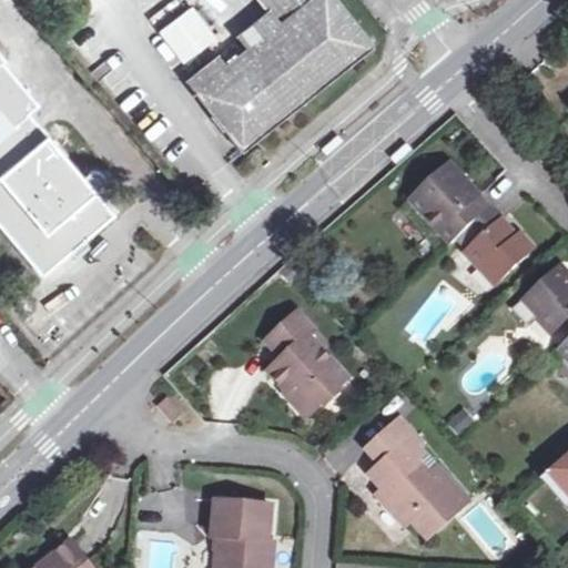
[(181,0),(171,0),(150,16),(159,28),(186,8),(181,0)]
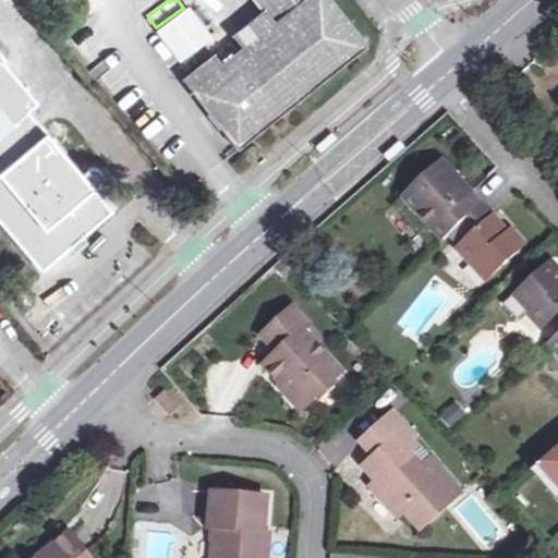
[(367,46),(330,0),(259,0),(267,9),(277,22),(244,49),(225,64),(193,91),(240,148),(367,46)]
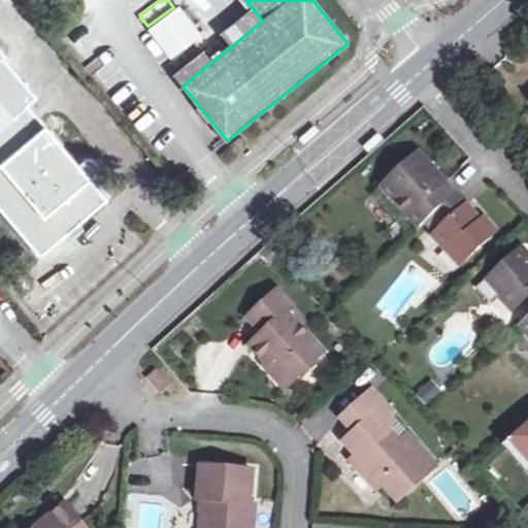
[(262,21),(253,8),(222,34),(231,46),(262,21)]
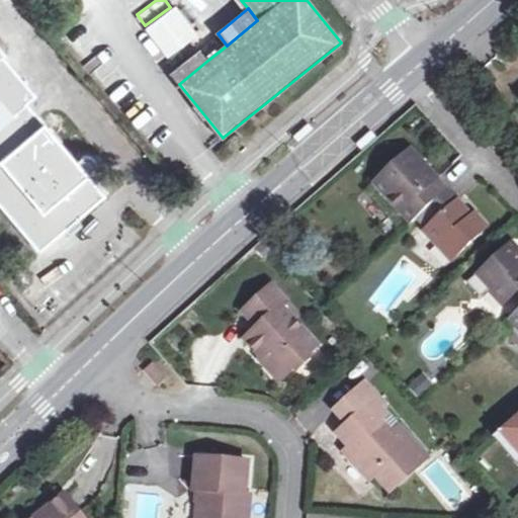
[(200,50),(204,55),(218,45),(203,25),(190,35),(200,50)]
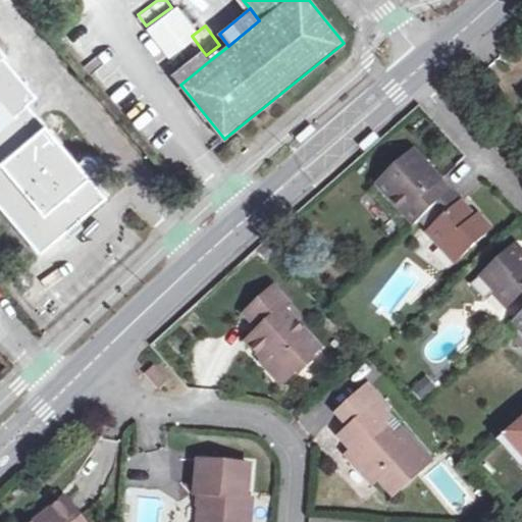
[(0,44),(0,96),(16,116),(31,104),(40,96),(8,59),(10,57),(0,44)]
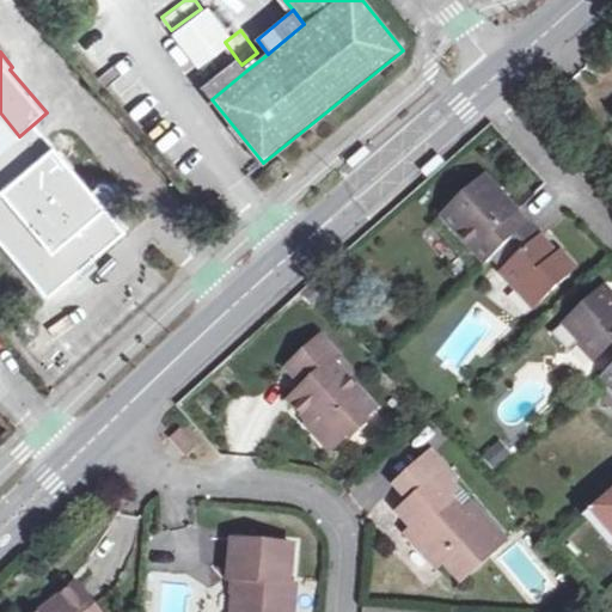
[(242,65),(237,59),(201,87),(212,99),(246,71),(242,65)]
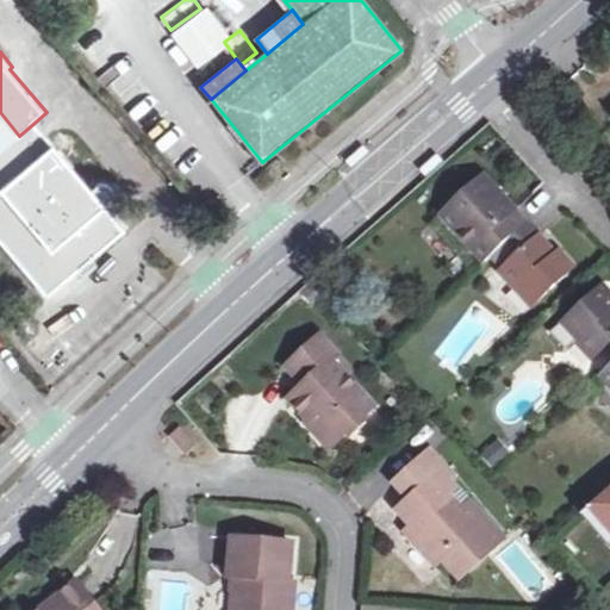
[(0,151),(0,236),(51,298),(75,277),(76,267),(88,256),(99,256),(126,232),(105,207),(122,192),(114,184),(112,185),(109,181),(106,181),(101,181),(97,184),(94,181),(87,187),(36,122),(19,136),(0,151)]
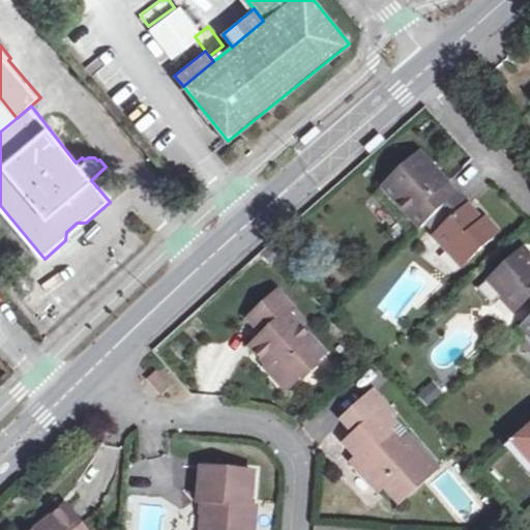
[(459,197),(448,186),(443,190),(430,176),(435,171),(419,155),(389,182),(403,197),(398,202),(411,217),(422,230),(438,214),(459,197)]
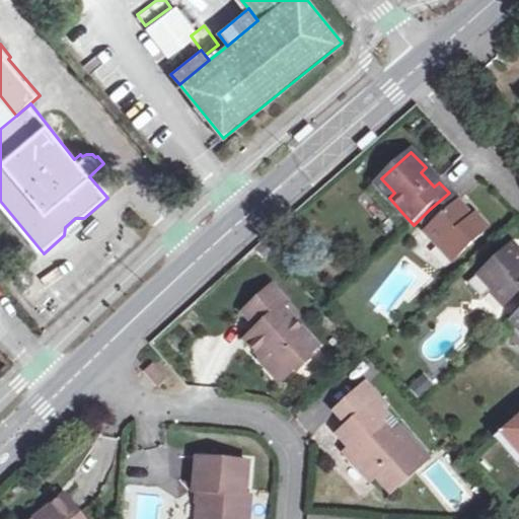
[(434,187),(439,182),(426,167),(421,172),(434,187)]
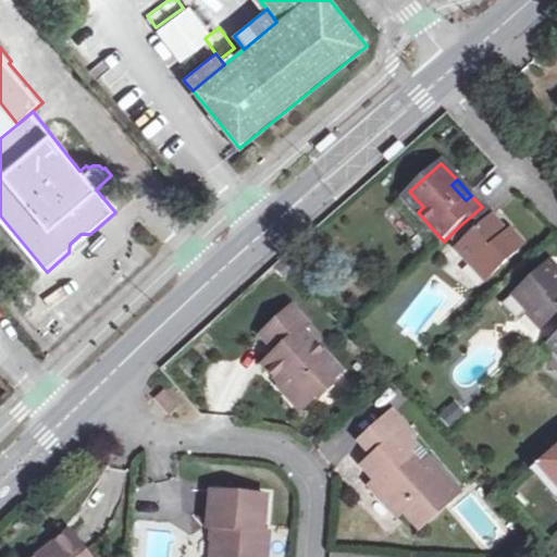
[(418,212),(423,207),(409,192),(404,197),(418,212)]
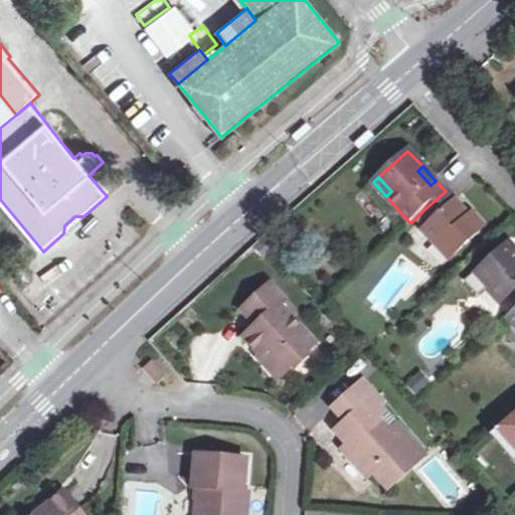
[(456,202),(446,191),(425,208),(436,219),(423,230),(437,244),(442,241),(455,255),(484,227),(472,214),(468,218),(454,203),(456,202)]
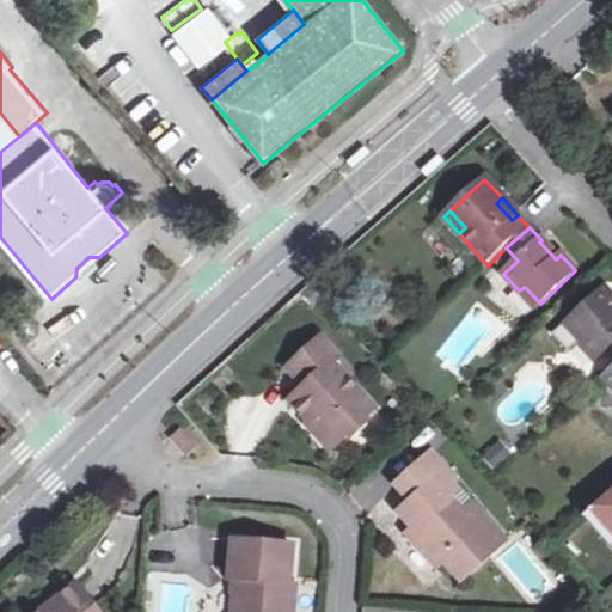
[(77,268),(75,277),(86,277),(99,265),(99,257),(89,257),(77,268)]
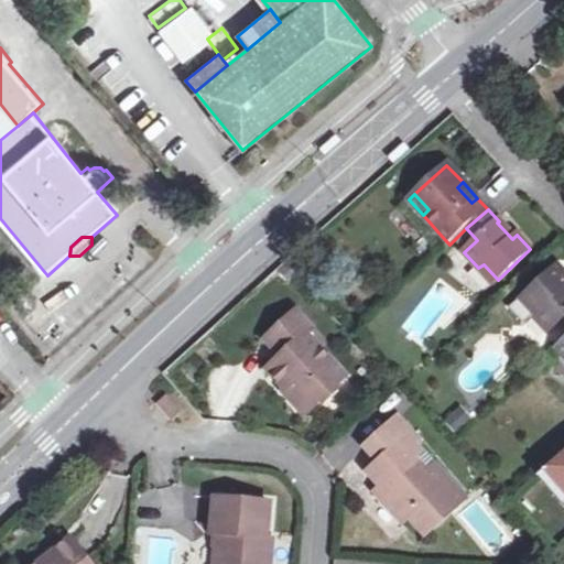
[(484,264),(478,268),(492,284),(498,280),(484,264)]
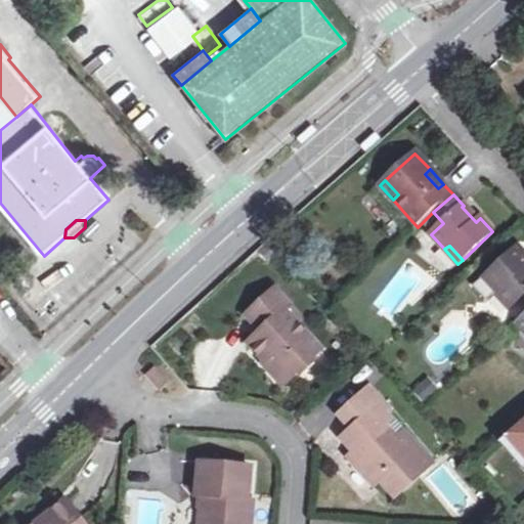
[(523,253),(519,248),(477,285),(490,299),(495,295),(510,311),(523,298),(523,317),(517,323),(523,331),(523,253)]
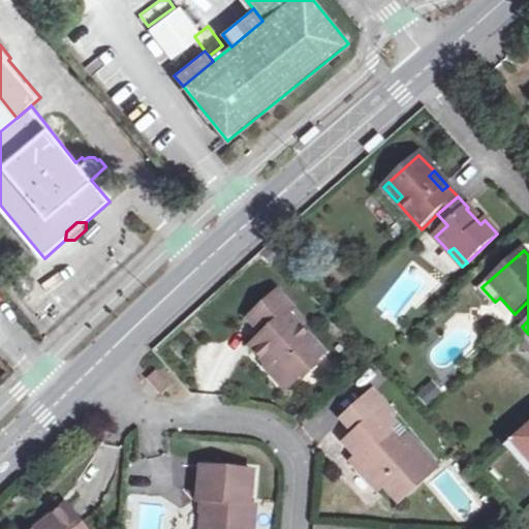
[(443,252),(432,262),(446,278),(458,267),(443,252)]
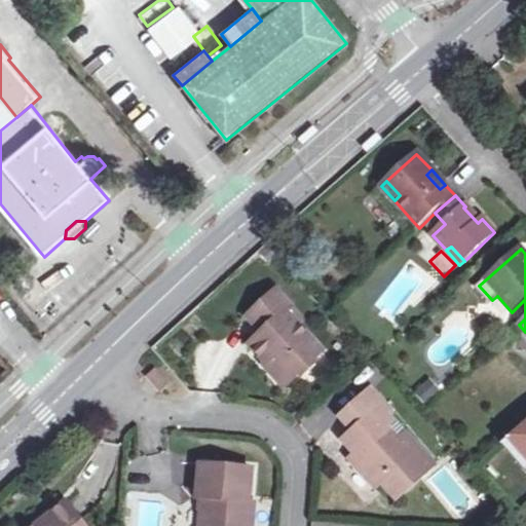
[(274,291),(246,316),(261,334),(249,345),(264,363),(268,360),(289,382),(320,354),(284,313),(290,308),(274,291)]
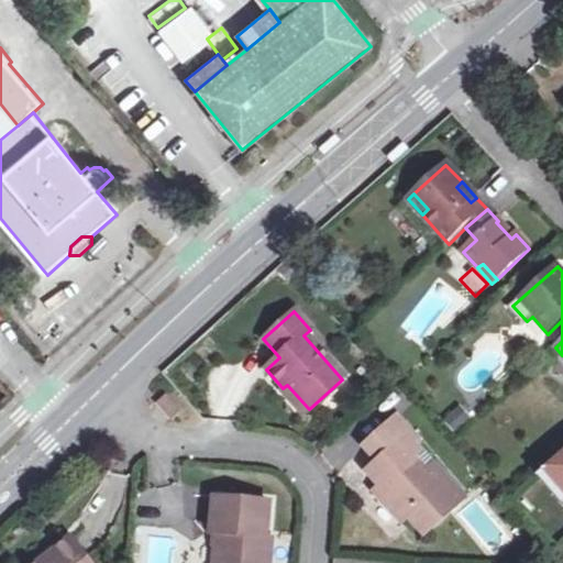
[(287,385),(283,388),(279,392),(300,416),(309,409),(287,385)]
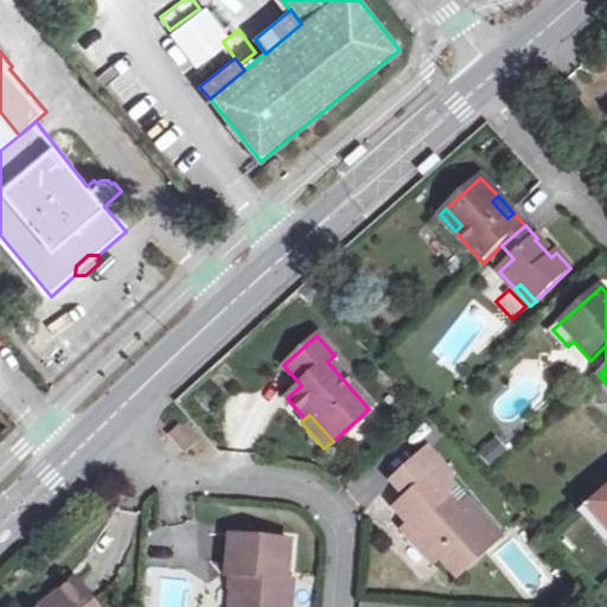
[(174,426),(168,432),(181,448),(189,442),(174,426)]
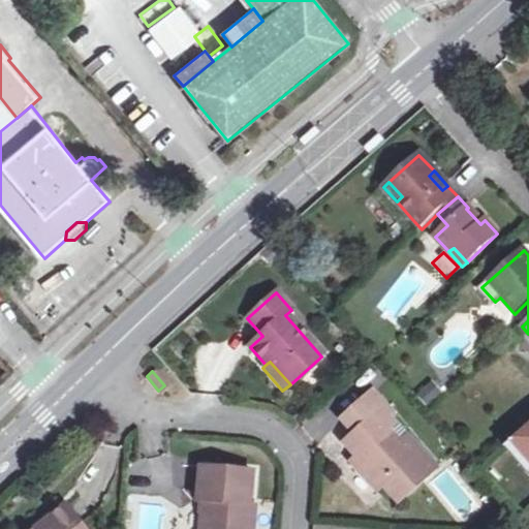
[(433,382),(418,396),(429,407),(443,394),(433,382)]
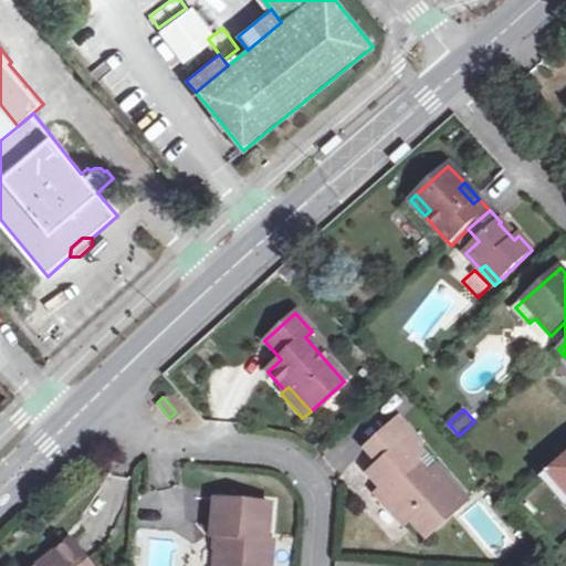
[(396,421),(416,444),(420,441),(400,418),(396,421)]
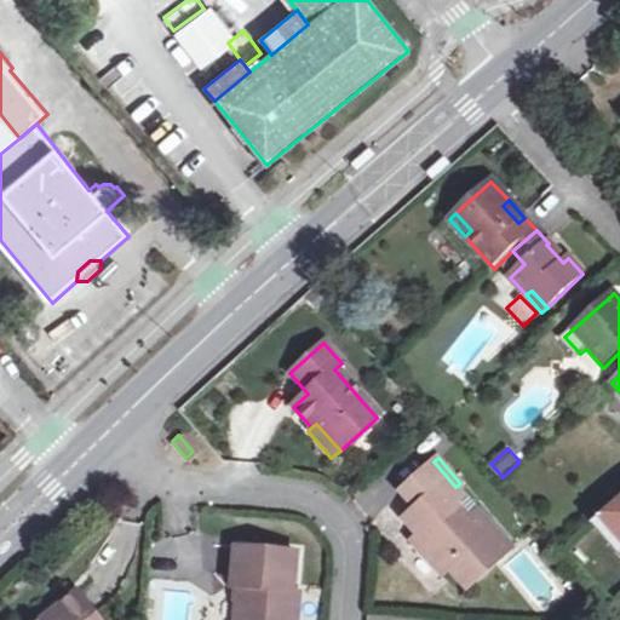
[(434,461),(401,491),(414,505),(405,515),(418,532),(426,541),(419,547),(443,573),(449,567),(468,586),(510,549),(477,511),(461,524),(447,509),(463,495),(455,487),(434,461)]
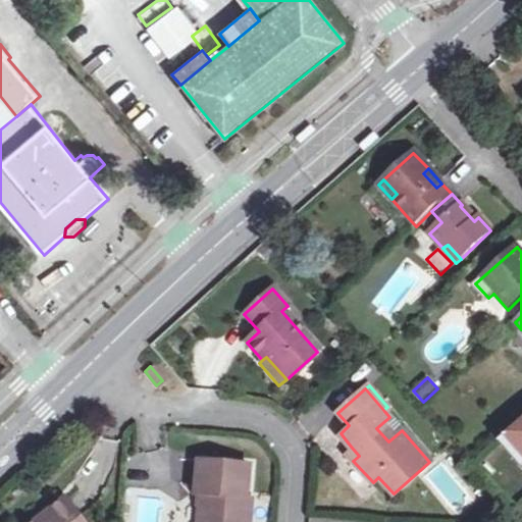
[(521,420),(506,434),(521,453),(521,420)]
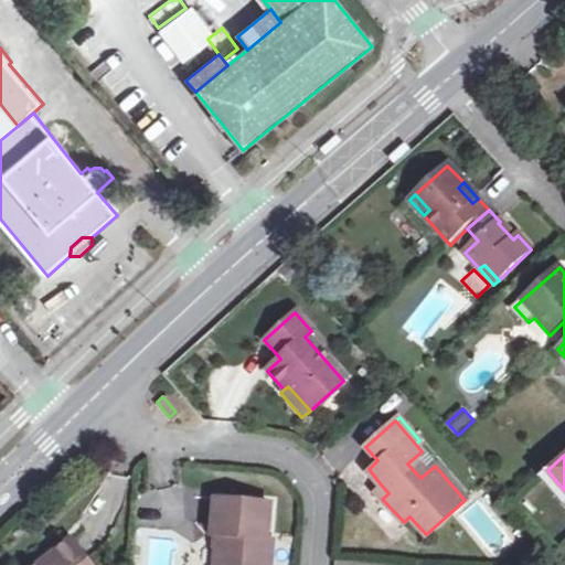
[(388,493),(381,484),(374,490),(382,499),(388,493)]
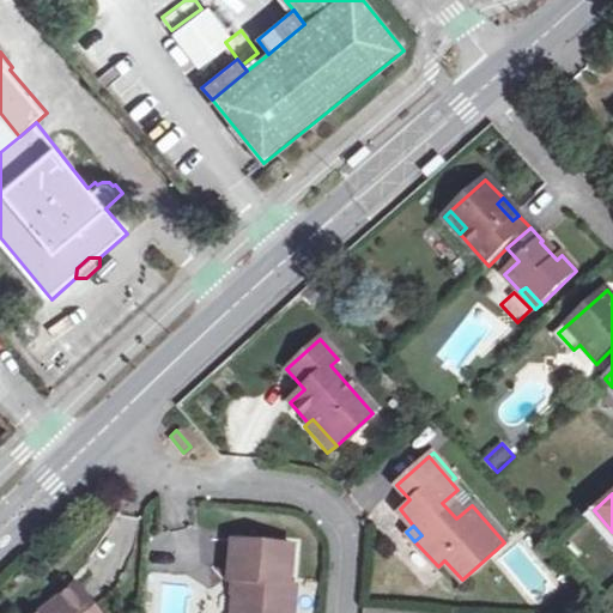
[(292,547),(232,541),(230,578),(236,580),(231,612),(293,612),(297,586),(289,584),(292,547)]
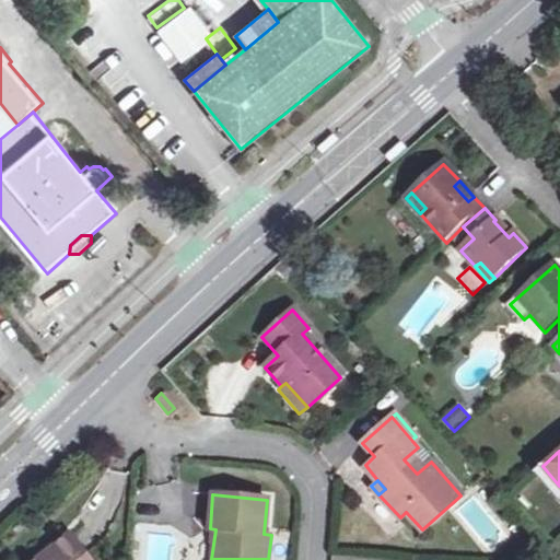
[(85,559),(67,536),(36,559),(85,559)]
